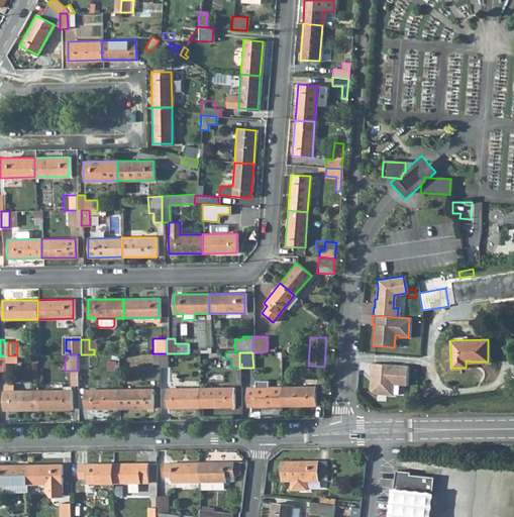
[(16,355),(8,355),(0,355),(0,371),(4,372),(4,363),(16,363),(16,355)]
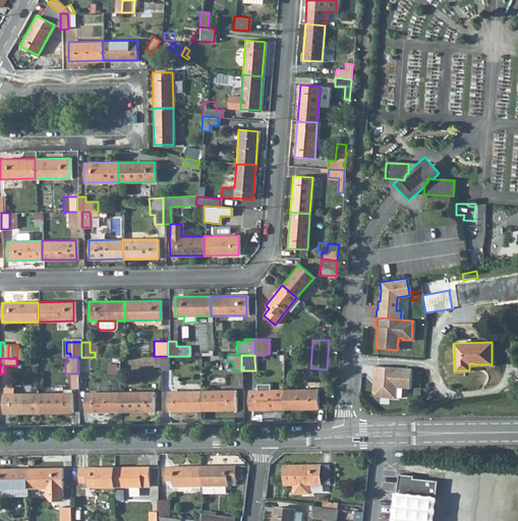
[(410,369),(371,366),(371,374),(375,374),(373,385),(371,385),(371,393),(376,397),(394,398),(395,386),(399,387),(399,388),(408,389),(410,369)]
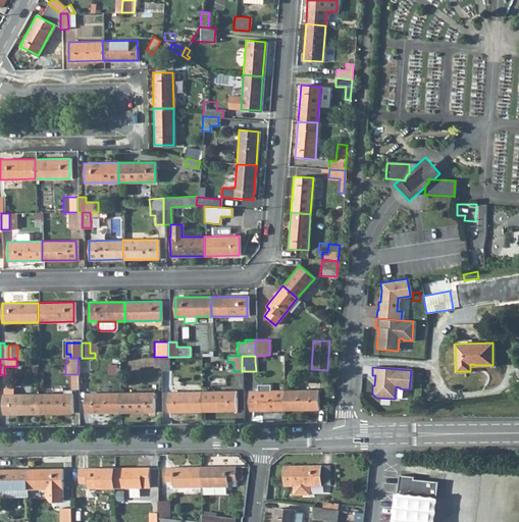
[(317,409),(317,389),(283,390),(283,410),(317,409)]
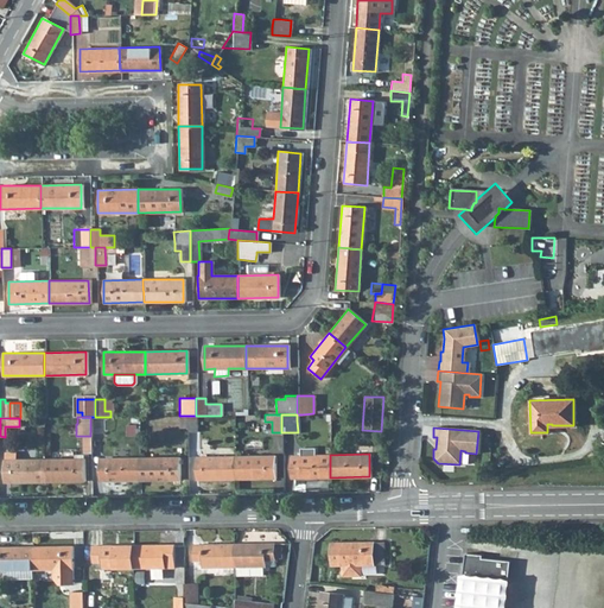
[(273,479),(273,455),(234,456),(234,479),(273,479)]
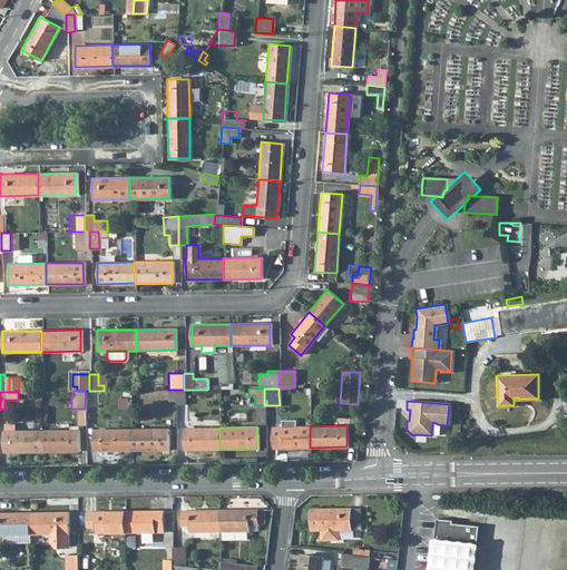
[(310,448),(310,426),(273,426),(273,448),(310,448)]
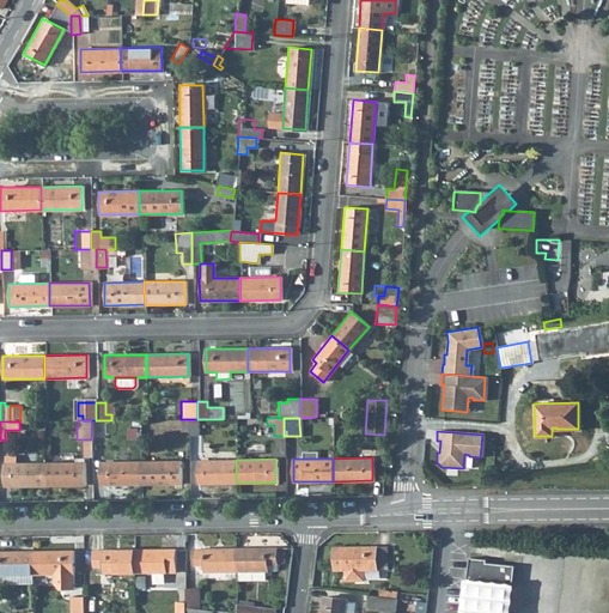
[(236,483),(236,460),(196,461),(196,484),(236,483)]
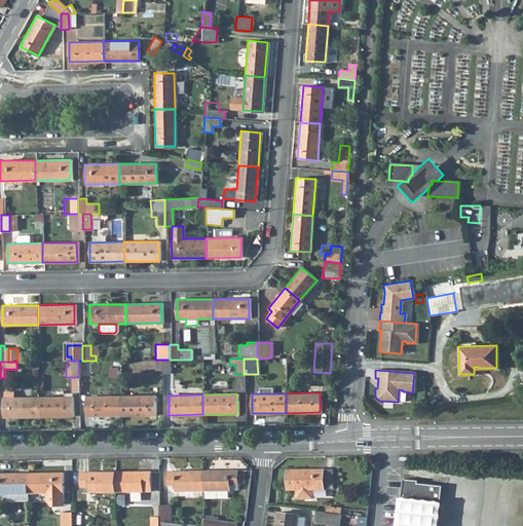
[(120,415),(120,396),(85,397),(86,416),(120,415)]
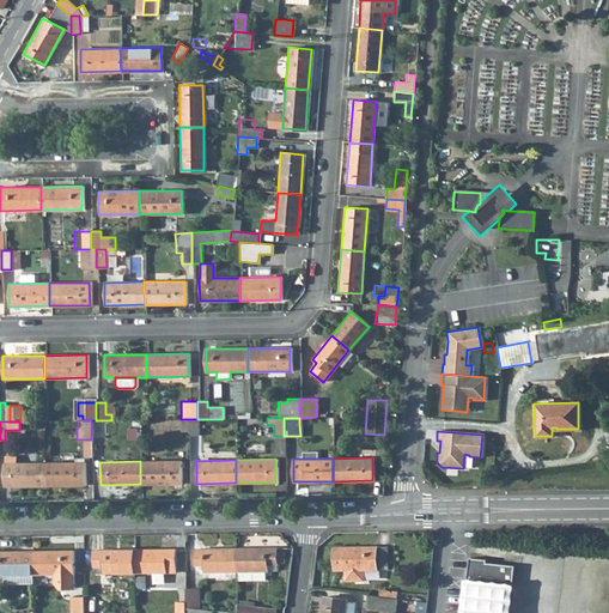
[(180,484),(180,461),(140,461),(140,484),(180,484)]
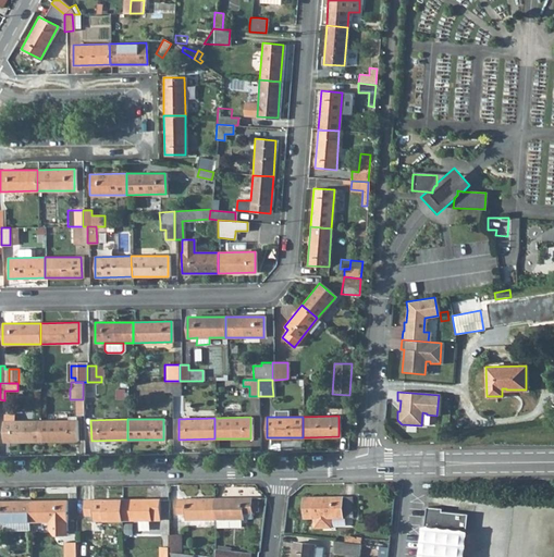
[(75,441),(75,420),(39,421),(39,441),(75,441)]
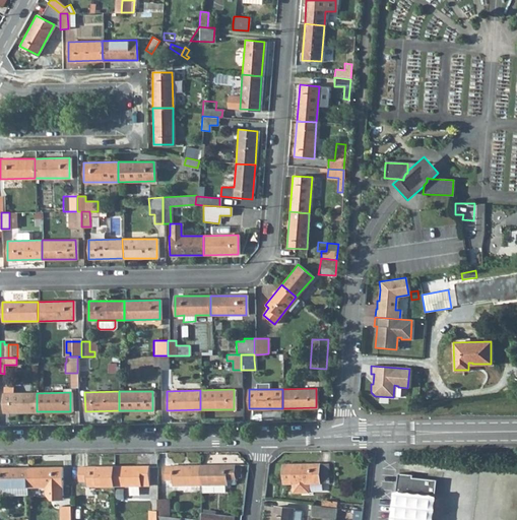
[(37,411),(37,393),(13,393),(3,393),(3,412),(37,411)]
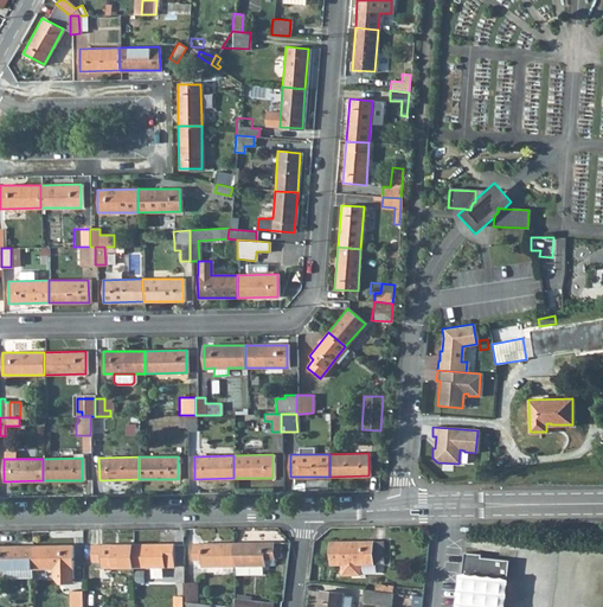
[(328,542),(328,564),(338,564),(358,564),(383,564),(383,542),(328,542)]
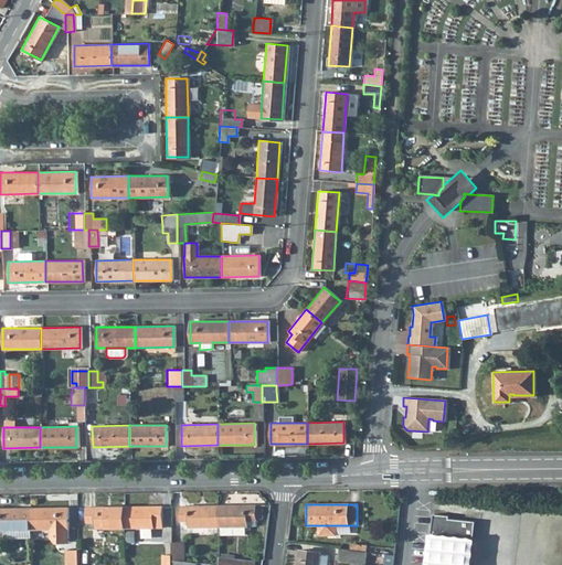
[(188,528),(216,528),(216,505),(179,507),(179,522),(188,521),(188,528)]
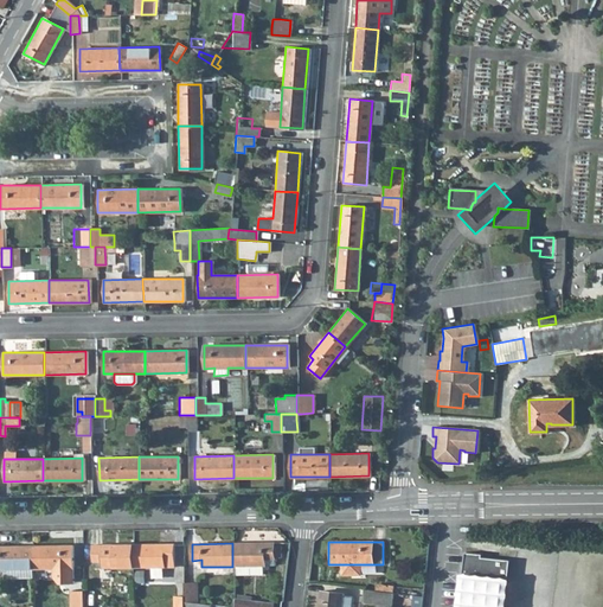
[(273,543),(232,543),(232,567),(235,566),(262,566),(273,566),(273,557),(278,557),(278,545),(273,545),(273,543)]
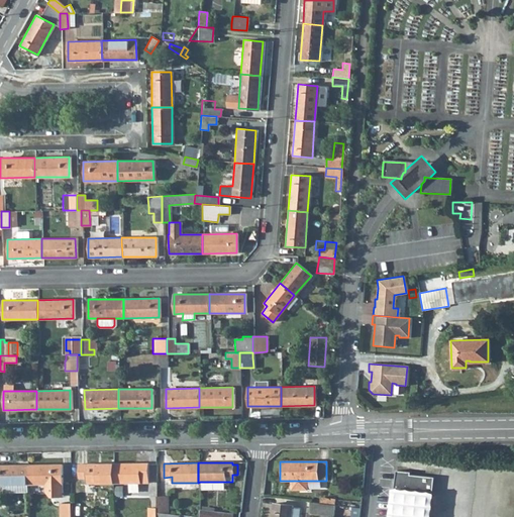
[(85,485),(112,484),(112,464),(78,464),(78,479),(85,479),(85,485)]
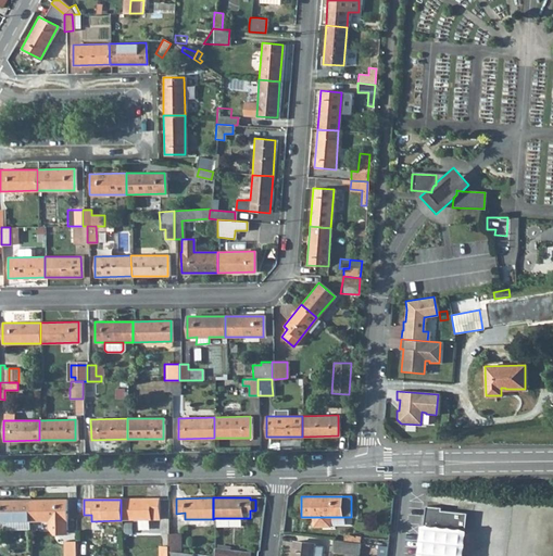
[(158,500),(121,500),(121,520),(132,520),(158,520),(158,500)]
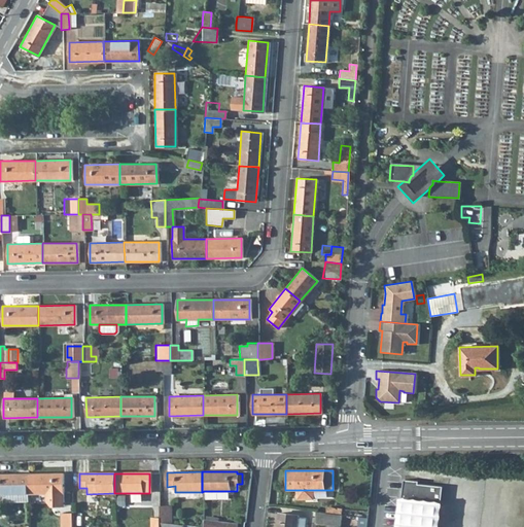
[(26,494),(27,494),(27,475),(0,475),(0,494),(26,494)]
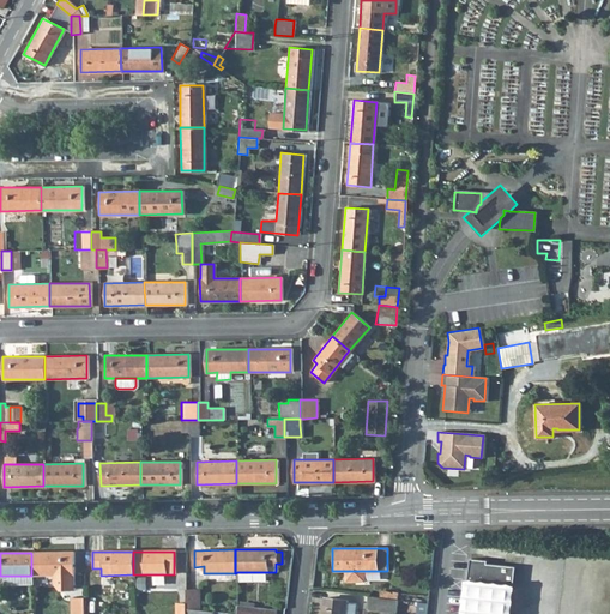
[(72,553),(31,553),(31,576),(53,576),(53,584),(59,590),(72,590),(72,553)]
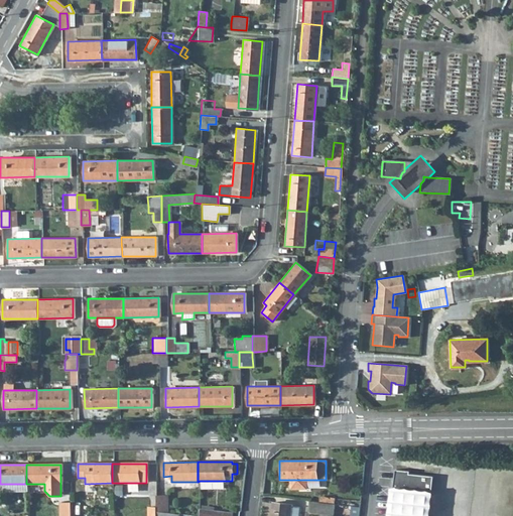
[(394,470),(393,470),(391,488),(391,490),(430,494),(432,477),(408,474),(408,472),(394,470)]
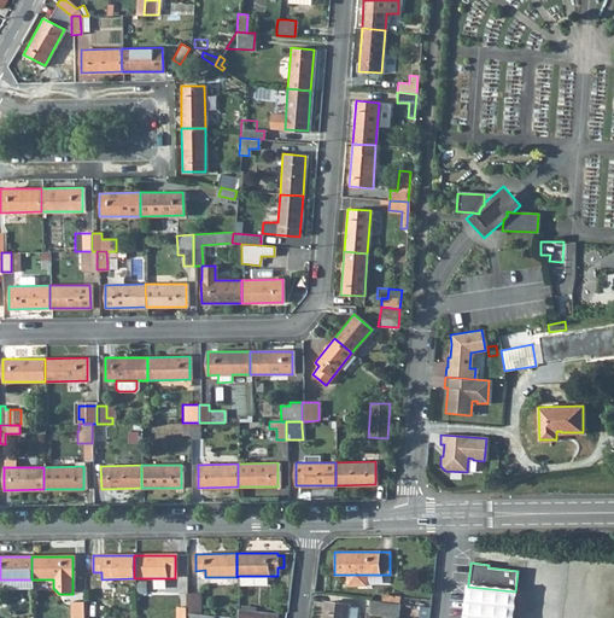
[(364,587),(364,575),(344,575),(344,587),(364,587)]
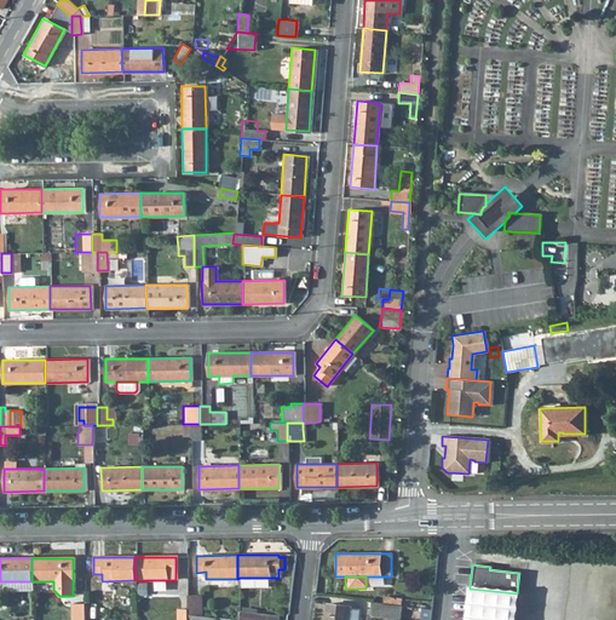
[(134,580),(134,595),(147,595),(147,580),(134,580)]
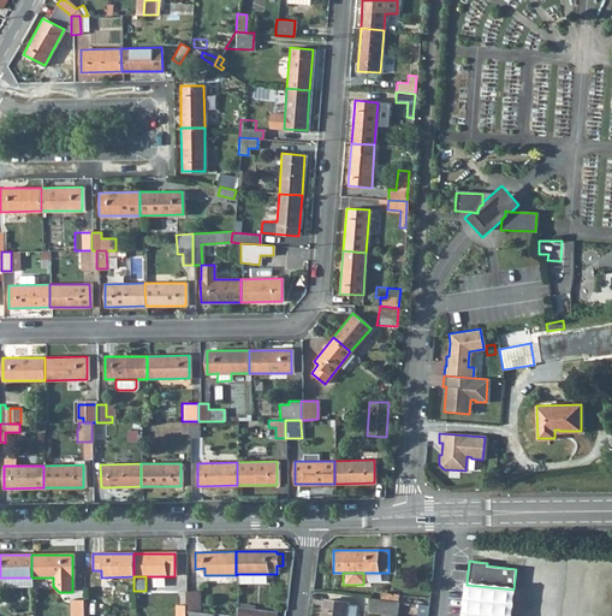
[(510,615),(514,590),(467,585),(463,615),(510,615)]
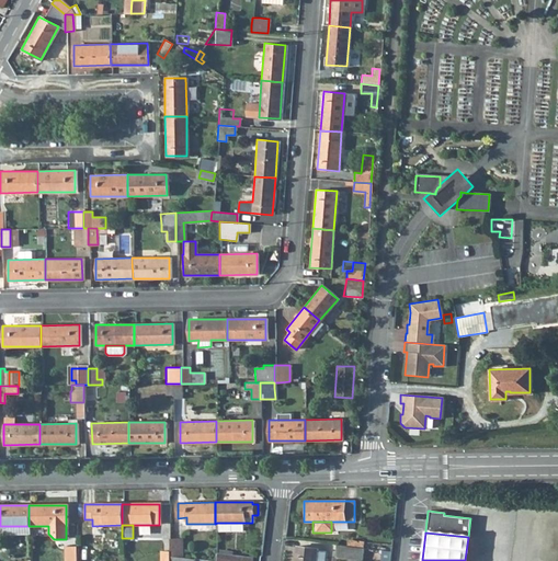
[(169,539),(169,551),(169,556),(181,558),(181,539),(169,539)]
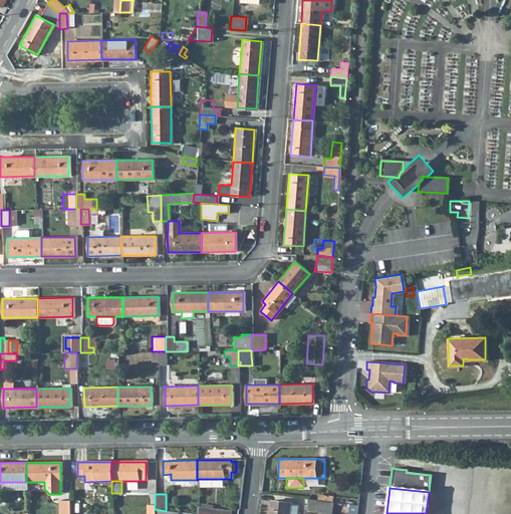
[(270,500),(268,513),(287,513),(289,503),(270,500)]
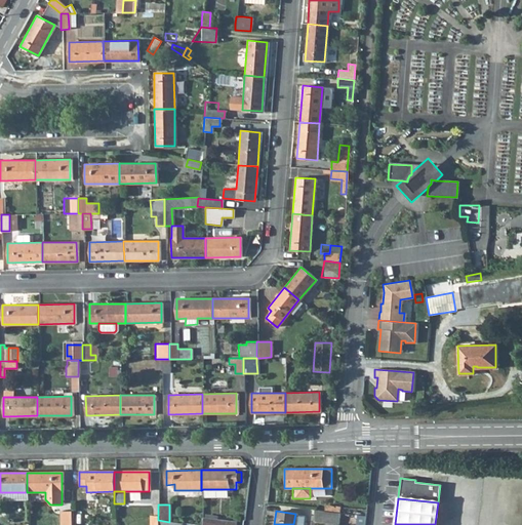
[(336,524),(338,513),(324,512),(314,511),(313,522),(336,524)]
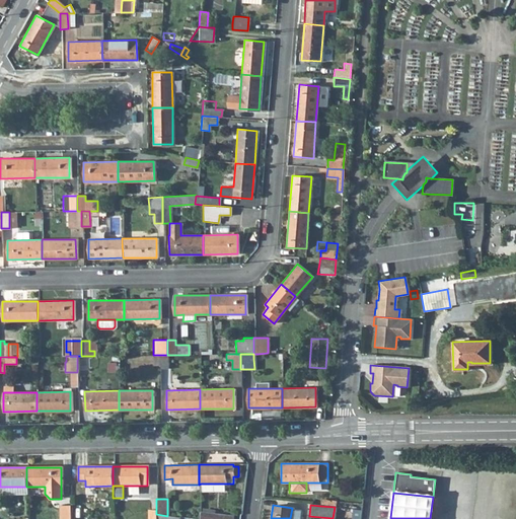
[(59,506),(59,518),(69,518),(70,506),(59,506)]
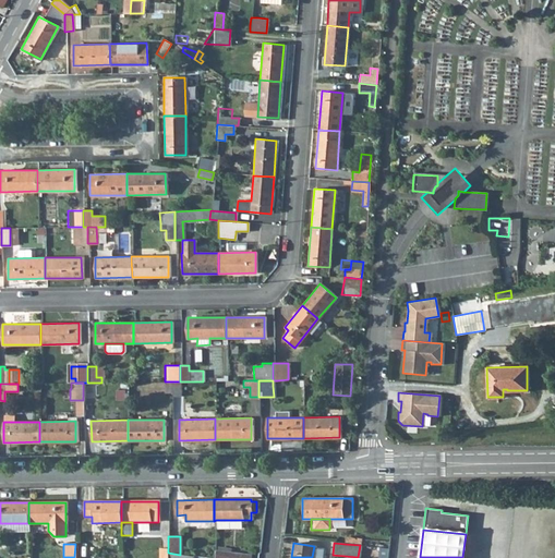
[(168,557),(168,553),(168,548),(159,549),(159,557),(168,557)]
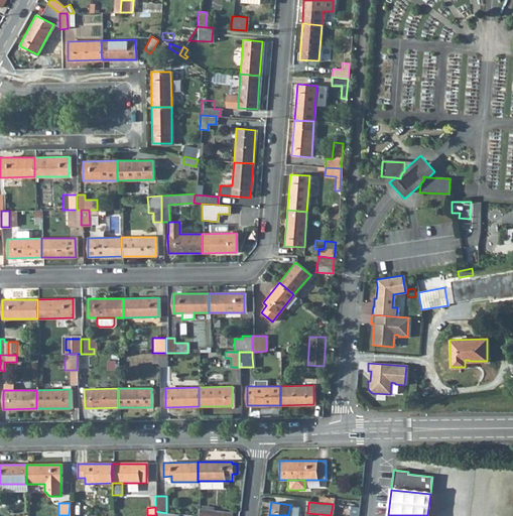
[(352,507),(350,515),(357,515),(358,507),(352,507)]
